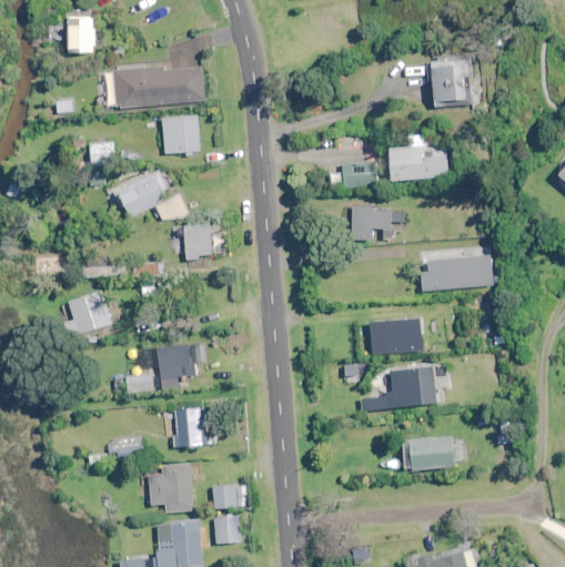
[(94,16),(68,16),(68,52),(94,52),(94,16)]
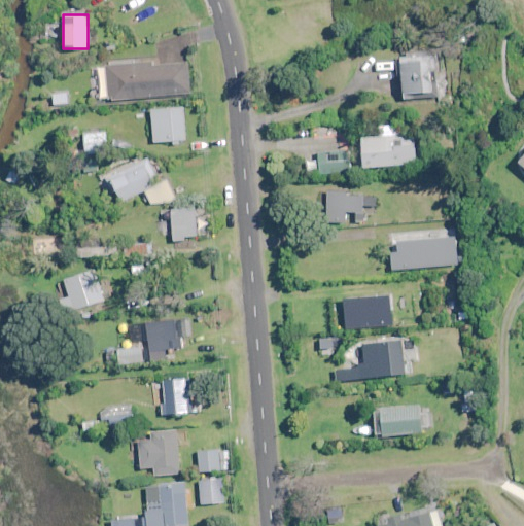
[(440,99),(438,56),(397,58),(398,74),(402,74),(403,100),(440,99)]
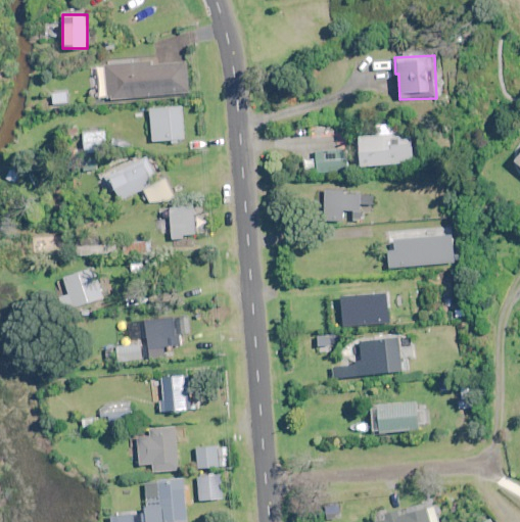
[(186,62),(151,65),(151,62),(97,65),(100,99),(188,93),(186,62)]
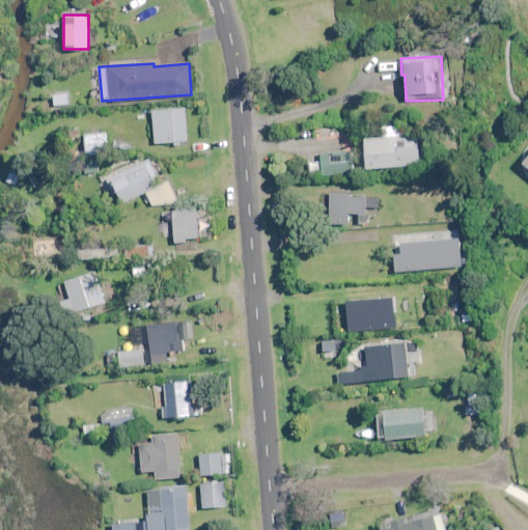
[(67,105),(67,92),(53,92),(53,105),(67,105)]
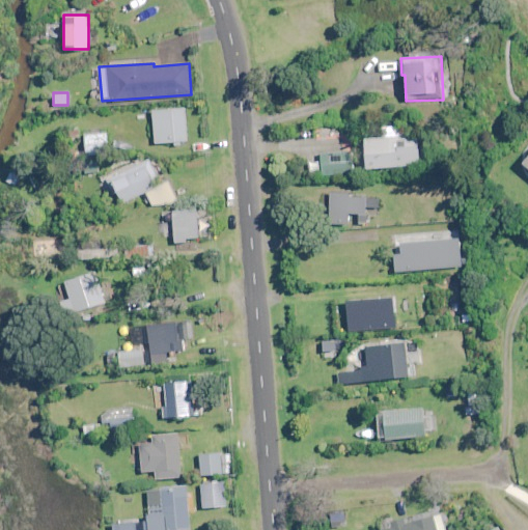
[(187,141),(185,108),(151,110),(154,143),(187,141)]
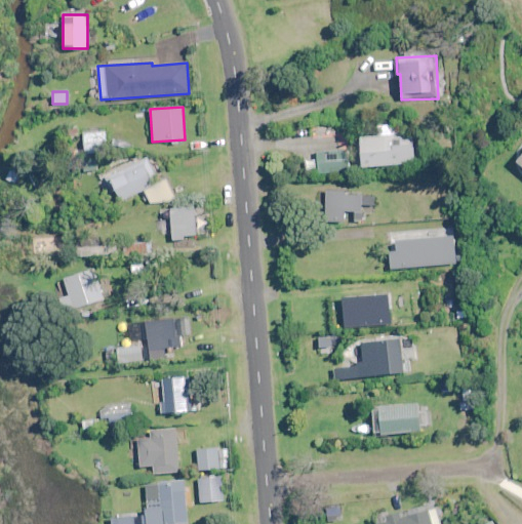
[(104,153),(104,131),(83,132),(83,153),(104,153)]
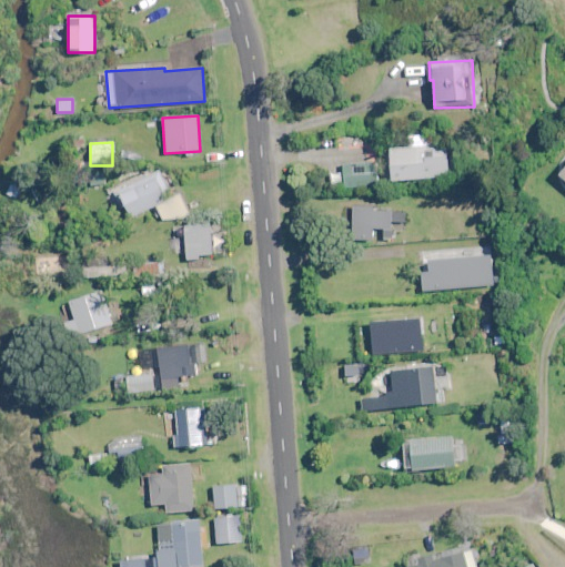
[(426,149),(426,145),(390,149),(392,180),(447,176),(446,147),(426,149)]
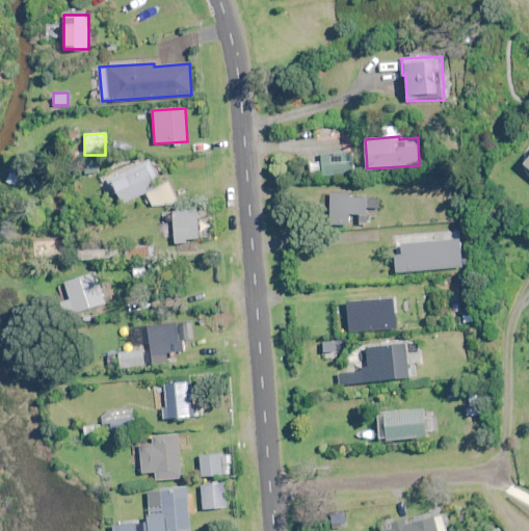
[(321,155),(322,176),(355,173),(353,152),(321,155)]
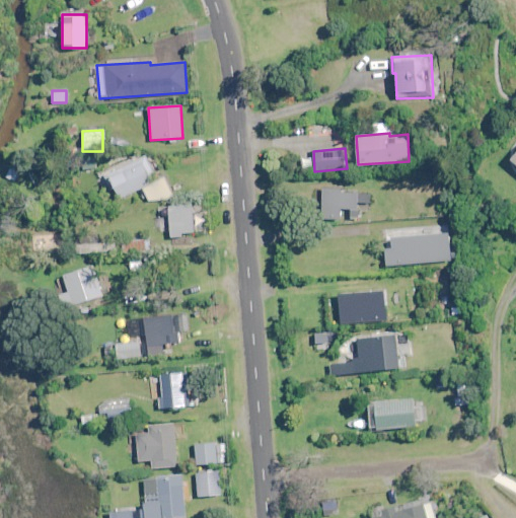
[(155,179),(146,156),(102,174),(114,201),(138,190),(142,199),(146,197),(148,200),(171,198),(163,175),(155,179)]
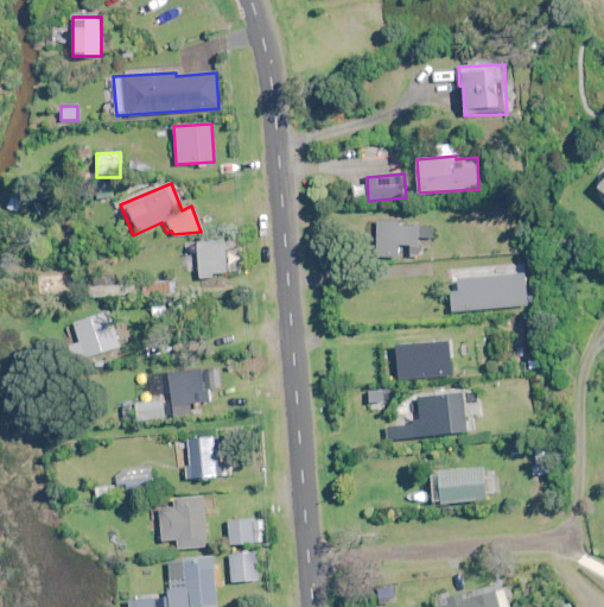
[(398,245),(409,245),(409,255),(420,257),(421,236),(432,238),(432,227),(399,226),(399,222),(376,221),(374,258),(398,259),(398,245)]
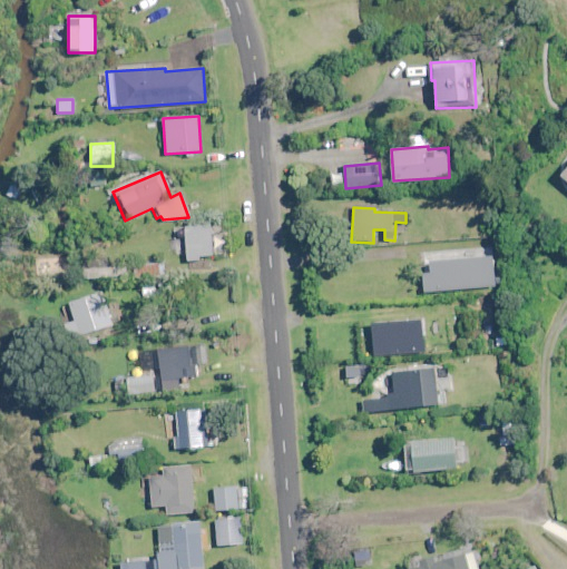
[(213,255),(211,225),(185,227),(187,261),(199,260),(199,256),(213,255)]
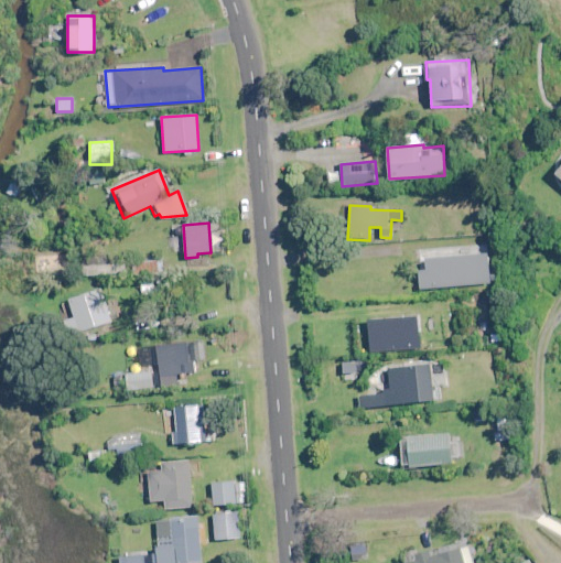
[(489,283),(486,255),(417,260),(419,289),(489,283)]
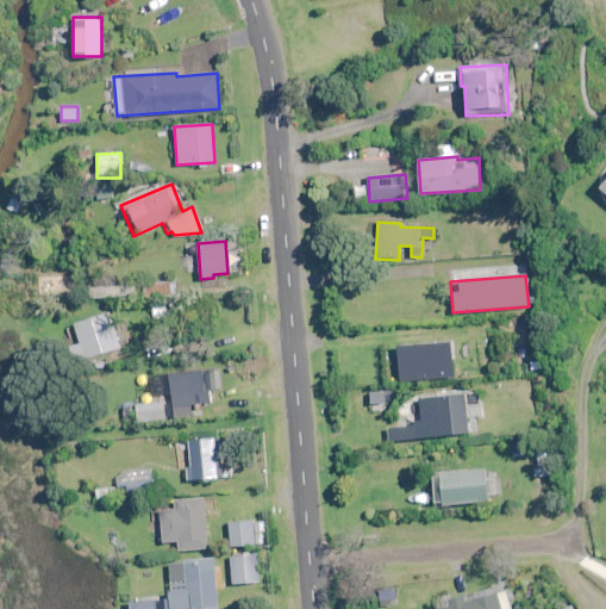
[(175,281),(156,281),(156,296),(175,296),(175,281)]
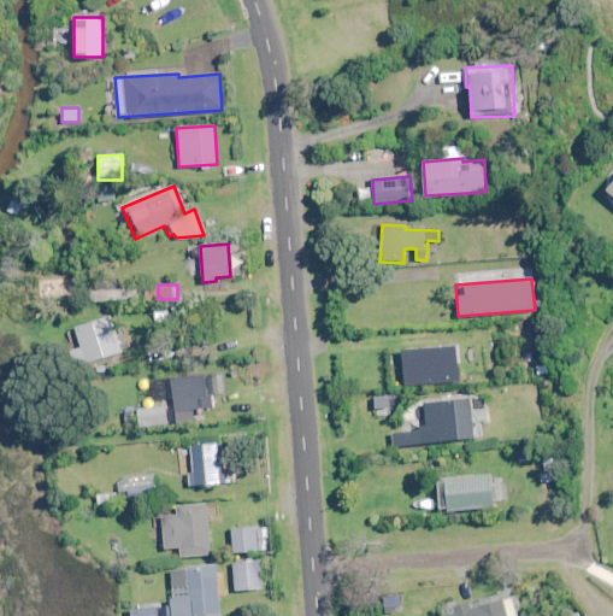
[(166,311),(152,311),(152,324),(168,323),(166,311)]
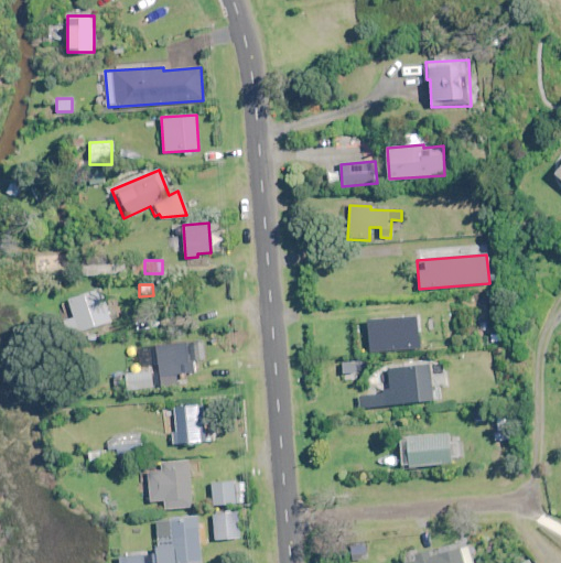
[(111,321),(100,289),(60,303),(71,335),(111,321)]
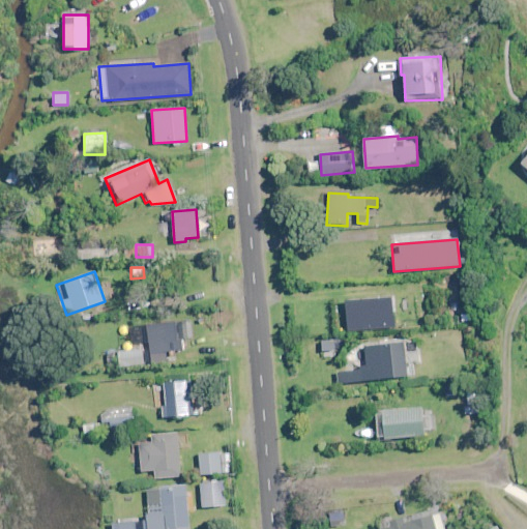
[(393,327),(391,298),(346,301),(348,330),(393,327)]
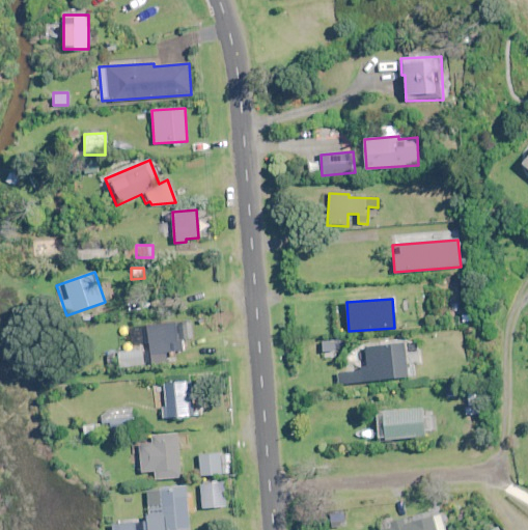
[(186,322),(147,325),(150,363),(164,362),(163,352),(183,351),(182,338),(187,337),(186,322)]
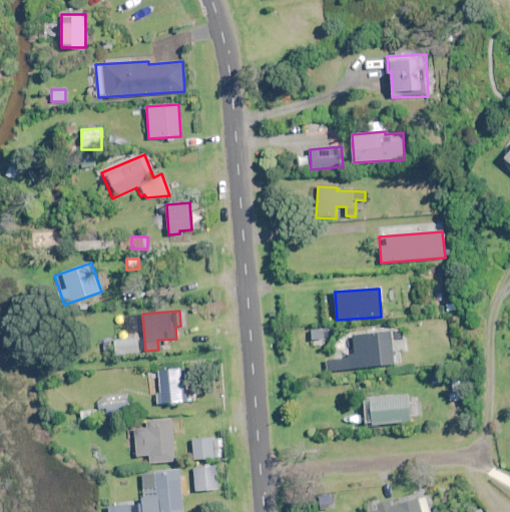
[(375,332),(349,335),(338,347),(339,354),(333,354),(333,360),(325,361),(326,372),(394,364),(392,341),(406,339),(404,326),(374,329),(375,332)]
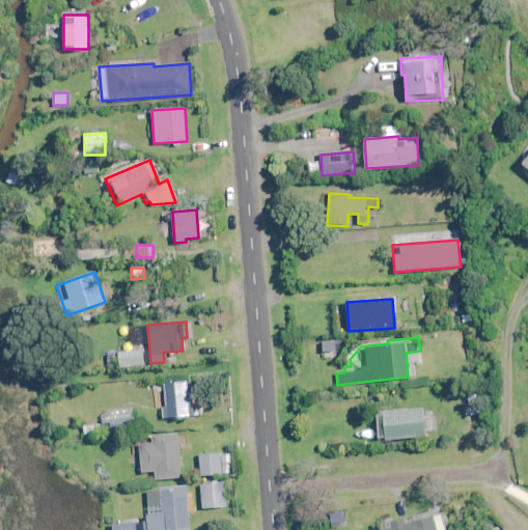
[(142,351),(118,350),(118,366),(142,366),(142,351)]
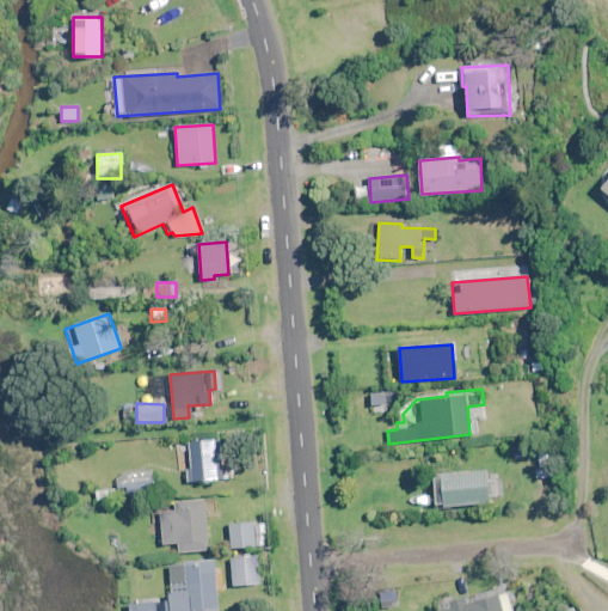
[(222,478),(220,440),(174,444),(176,457),(189,457),(190,481),(222,478)]
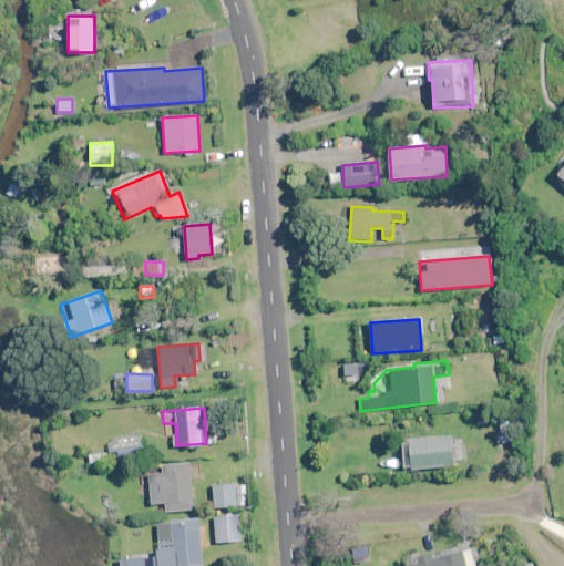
[(513,442),(513,423),(493,424),(493,442),(513,442)]
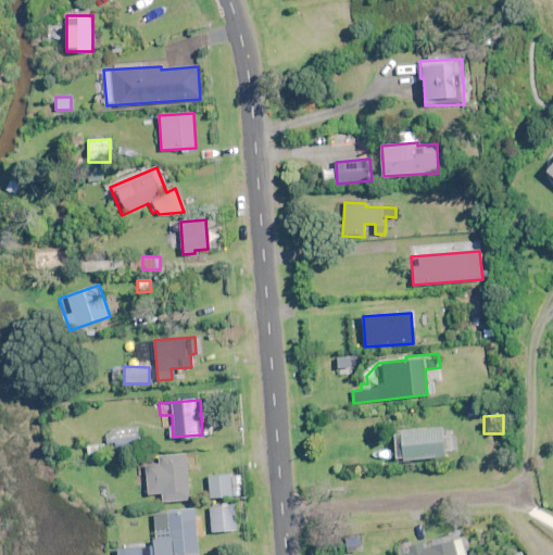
[(443,438),(442,429),(396,432),(398,459),(444,457),(443,452),(455,451),(454,437),(443,438)]
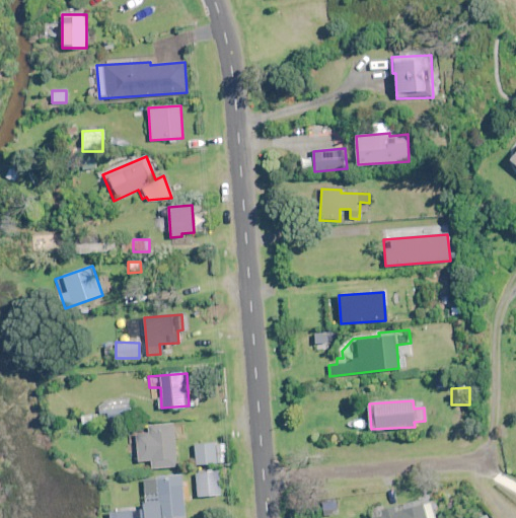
[(130,418),(127,402),(105,405),(107,421),(130,418)]
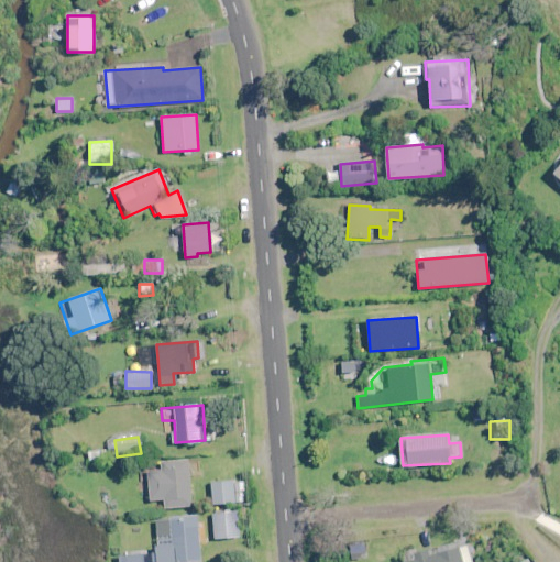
[(150,478),(144,480),(145,496),(151,496),(151,500),(165,499),(165,508),(191,506),(189,478),(195,477),(195,467),(189,467),(188,460),(164,461),(165,472),(150,473),(150,478)]
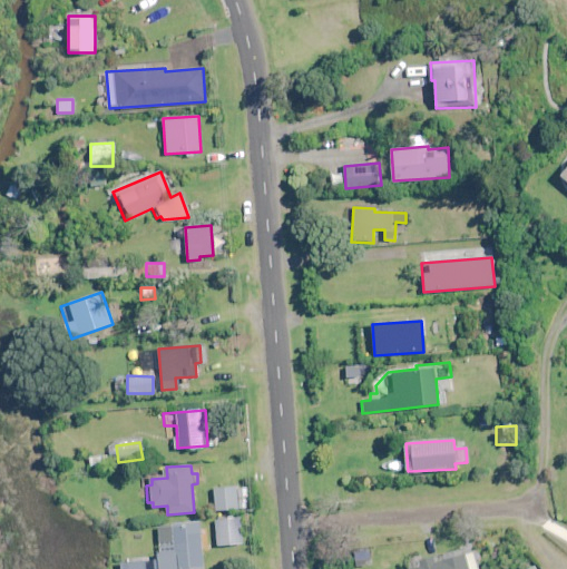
[(245,508),(244,486),(214,488),(215,510),(245,508)]
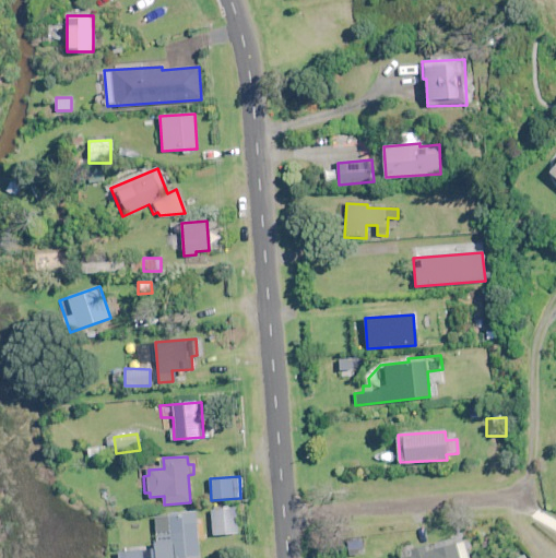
[(238,533),(235,507),(211,509),(213,535),(238,533)]
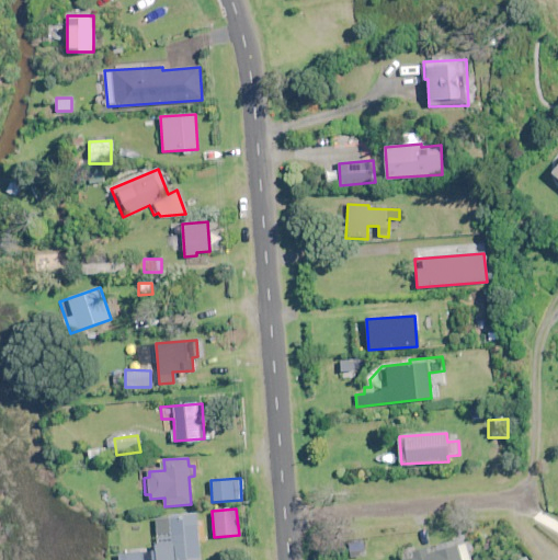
[(200,559),(196,515),(155,518),(157,534),(157,544),(158,559),(200,559)]
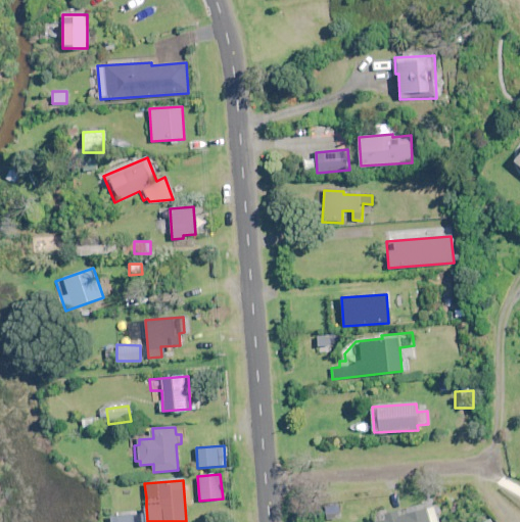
[(437,521),(433,507),(398,515),(397,511),(373,517),(374,521),(437,521)]
